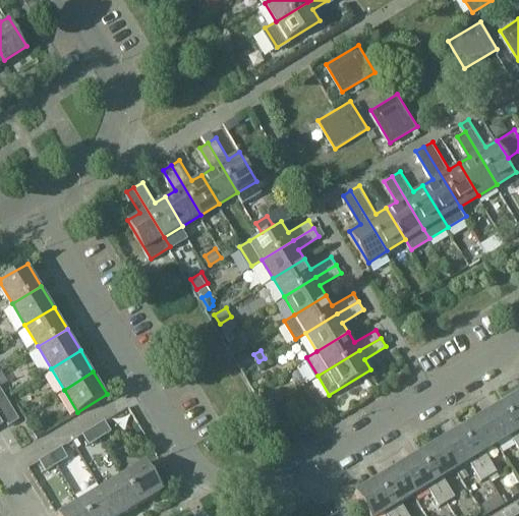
[(275,387),(267,391),(274,402),(286,395),(281,387),(275,387)]
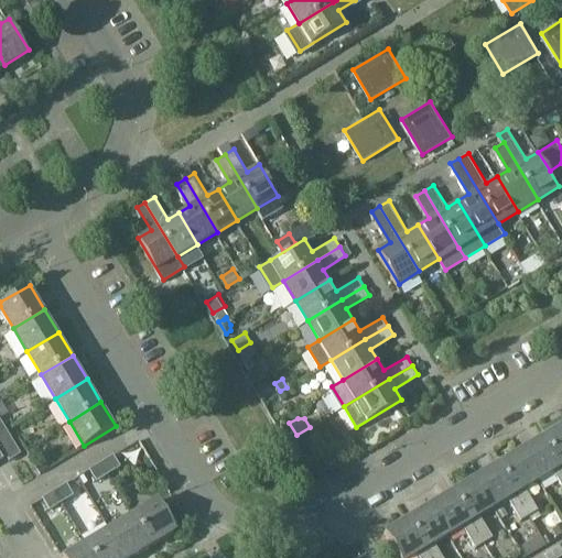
[(561,423),(544,434),(561,461),(561,423)]
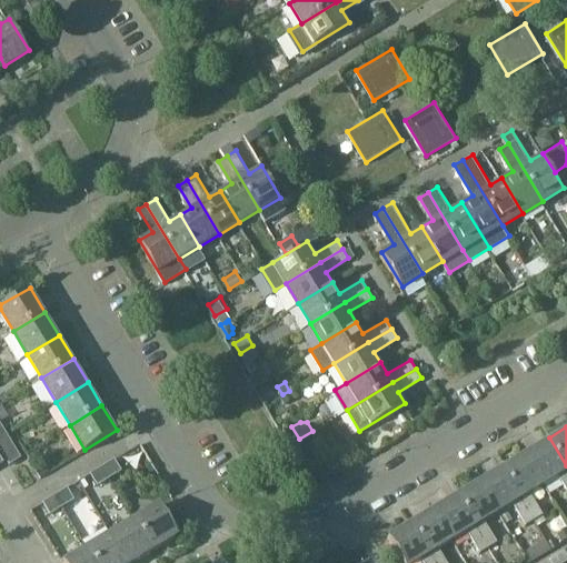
[(7,430),(0,434),(0,443),(3,449),(15,442),(7,430)]
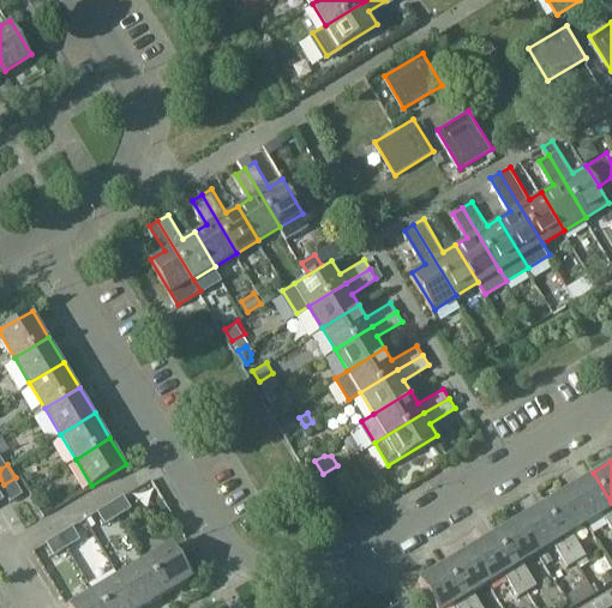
[(569,488),(588,521),(604,511),(611,524),(611,503),(593,473),(569,488)]
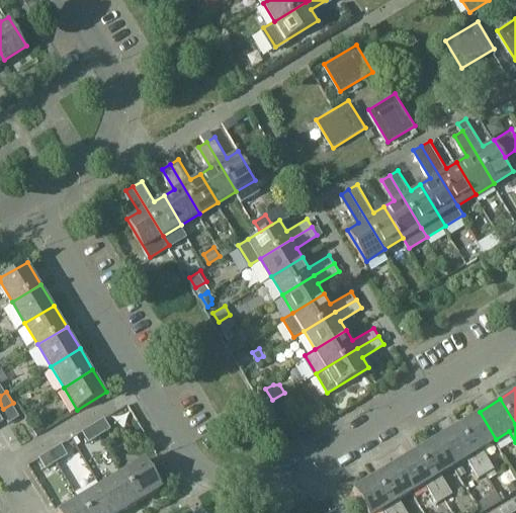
[(20,414),(13,403),(3,409),(9,420),(20,414)]
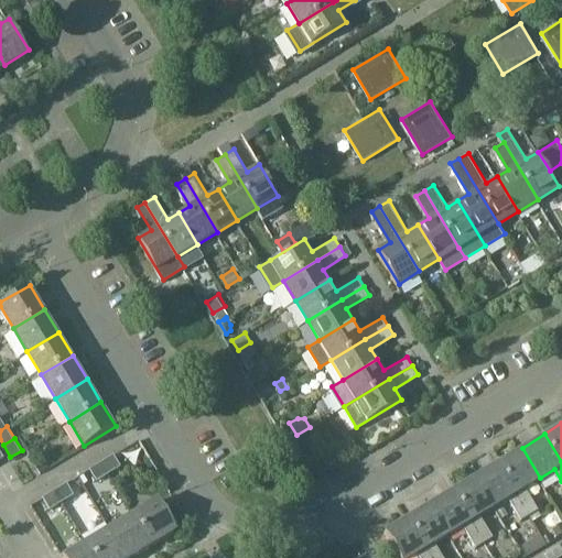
[(539,507),(527,487),(540,478),(522,448),(499,461),(530,513),(539,507)]
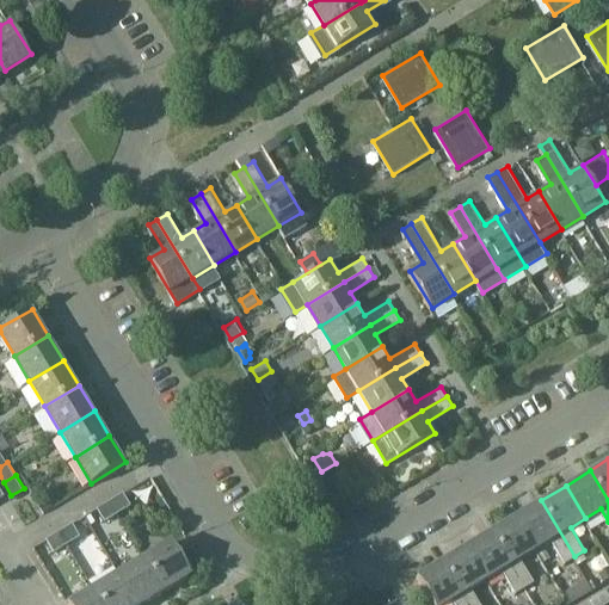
[(131,502),(124,489),(111,498),(118,510),(131,502)]
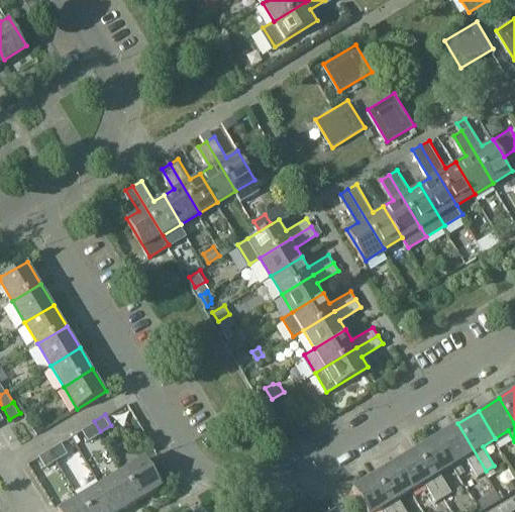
[(297,416),(286,423),(292,434),(304,428),(297,416)]
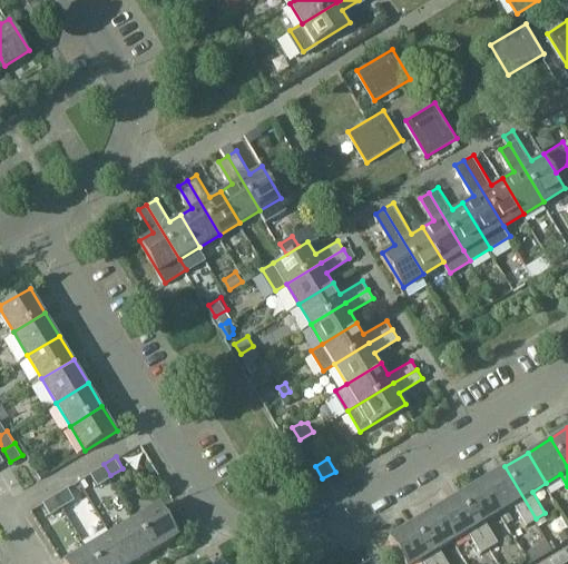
[(110,475),(104,464),(91,471),(99,483),(110,475)]
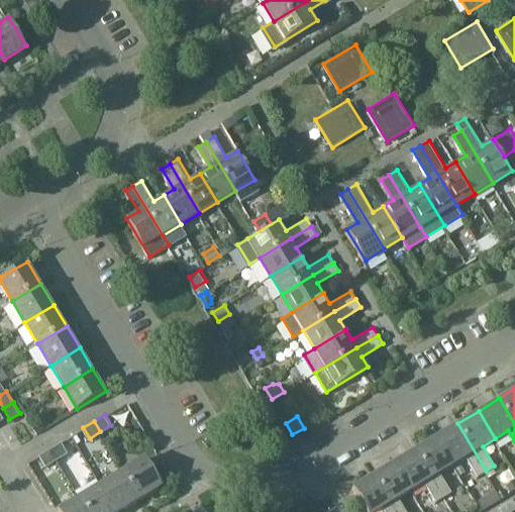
[(437,436),(453,464),(467,455),(478,475),(486,471),(457,423),(437,436)]
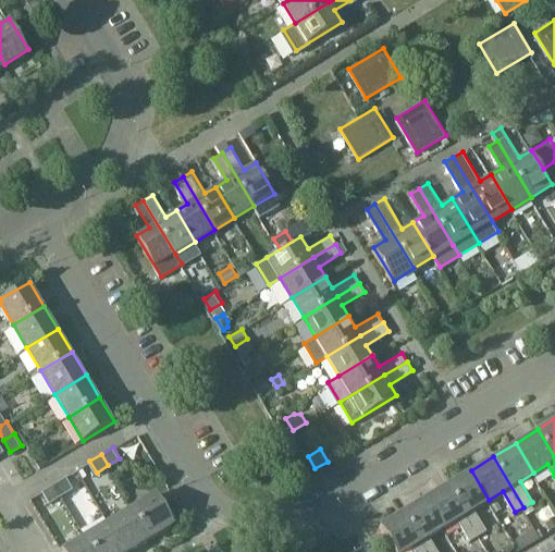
[(448,483),(467,513),(479,534),(488,529),(475,508),(489,500),(471,470),(448,483)]
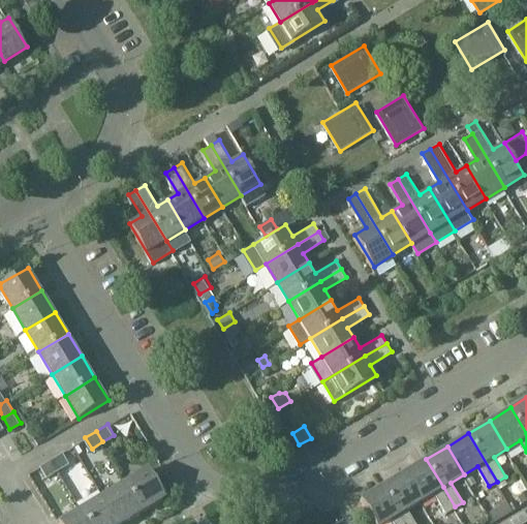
[(53,457),(59,468),(70,461),(63,451),(53,457)]
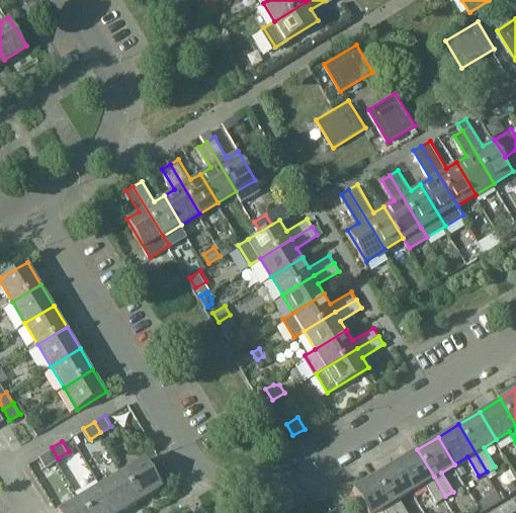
[(58,458),(52,447),(40,454),(47,465),(58,458)]
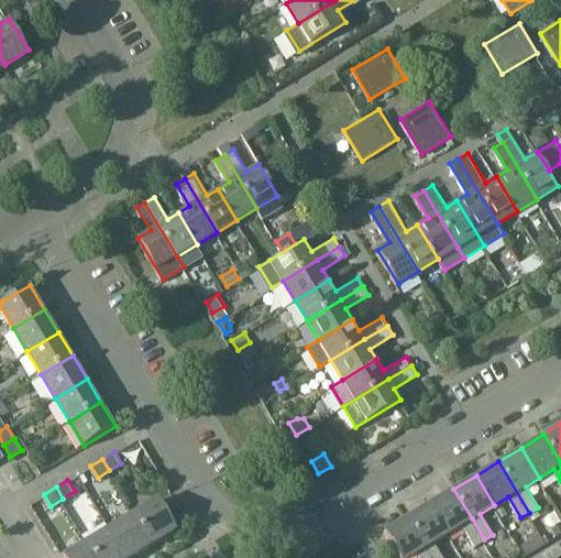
[(431,502),(449,533),(463,524),(476,545),(484,539),(472,518),(453,489),(431,502)]
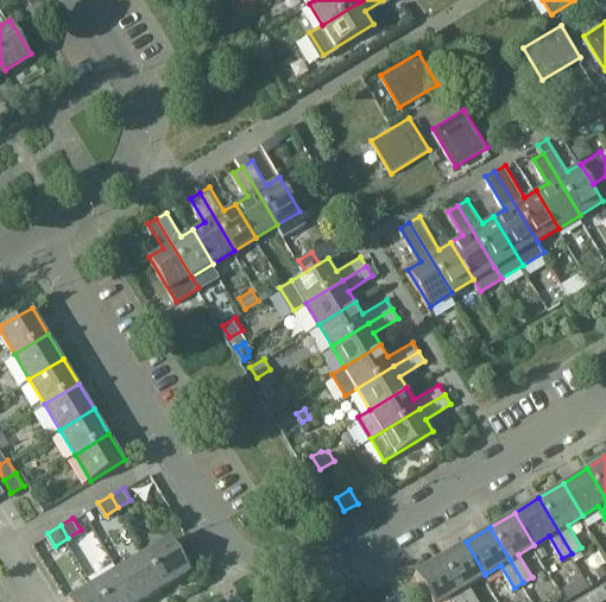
[(165,584),(191,569),(170,534),(144,550),(165,584)]
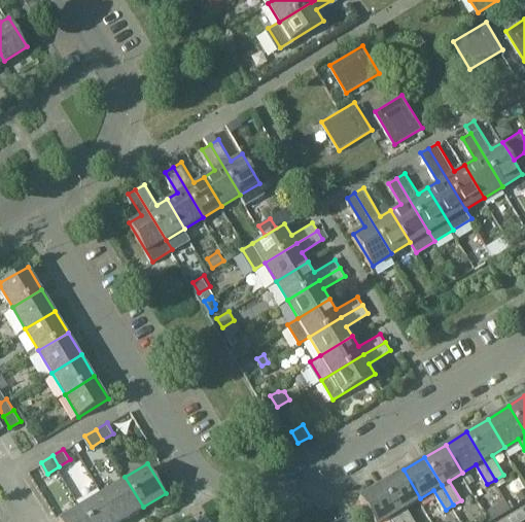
[(417,521),(408,506),(420,498),(404,470),(382,483),(399,511),(406,521),(417,521)]
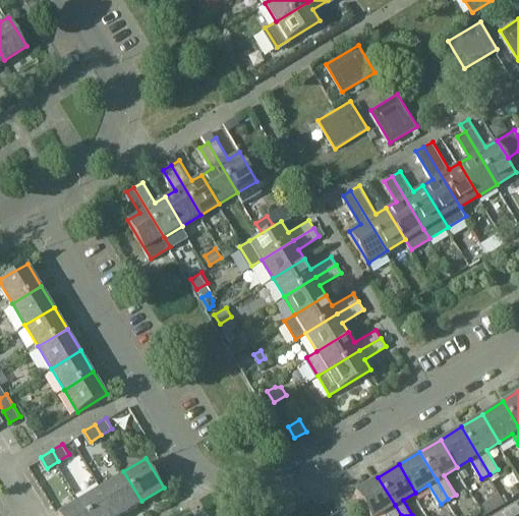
[(102,484),(120,514),(141,501),(123,471),(102,484)]
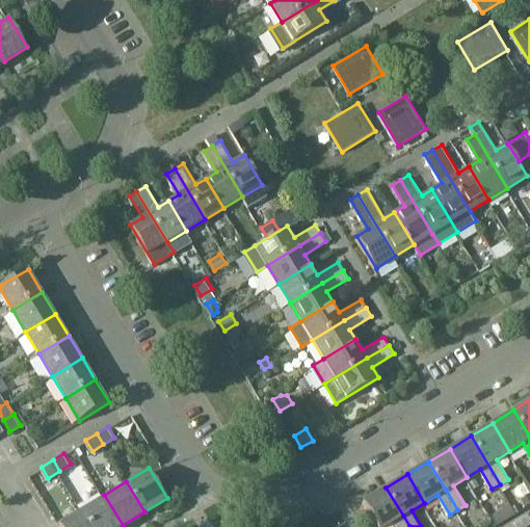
[(409,526),(403,516),(386,488),(364,501),(379,526),(385,526),(395,521),(399,526),(409,526)]
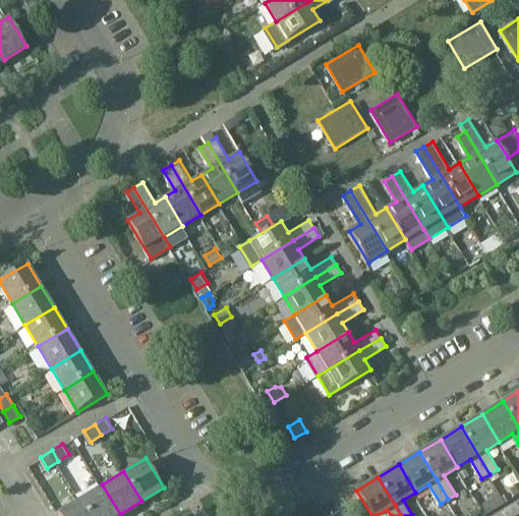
[(80,498),(91,515),(116,515),(120,514),(102,484),(80,498)]
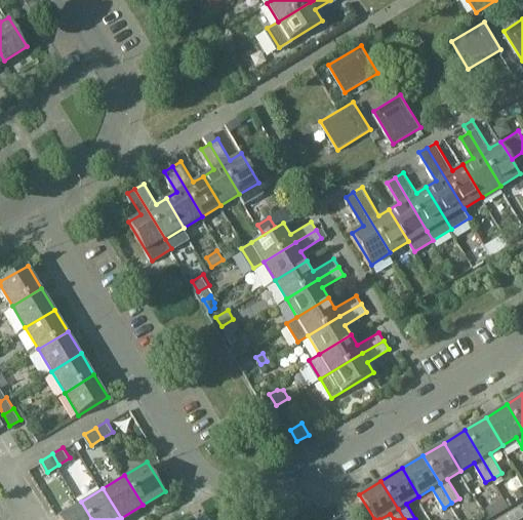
[(505,496),(484,509),(490,517),(511,505),(505,496)]
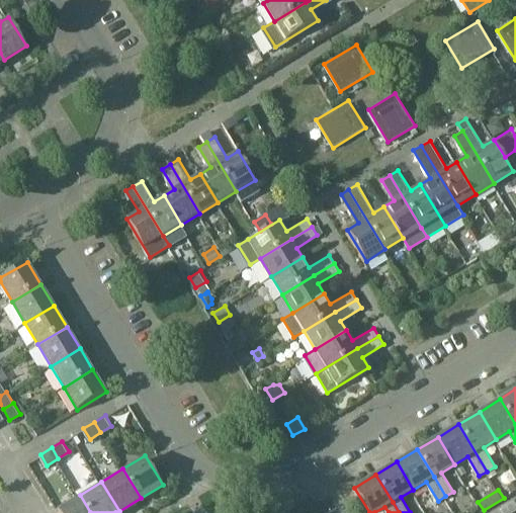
[(90,512),(80,495),(58,508),(61,512),(90,512)]
